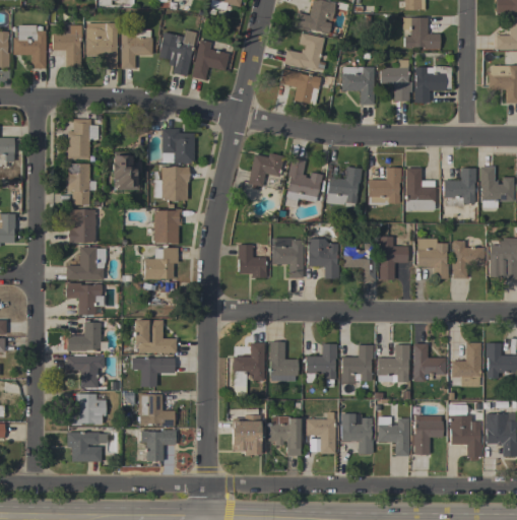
[(229,4),(227,11),(210,7),(211,0),(242,0),(241,7),(229,4)]
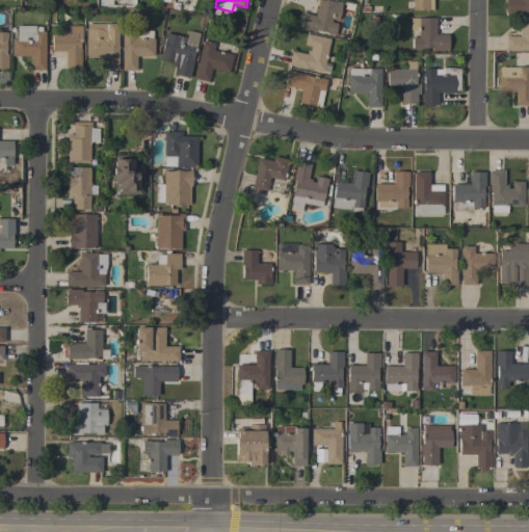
[(340,21),(335,19),(334,22),(340,24),(337,35),(329,33),(316,29),(316,31),(301,28),(306,12),(317,16),(320,0),(338,0),(338,1),(344,2),(340,21)]
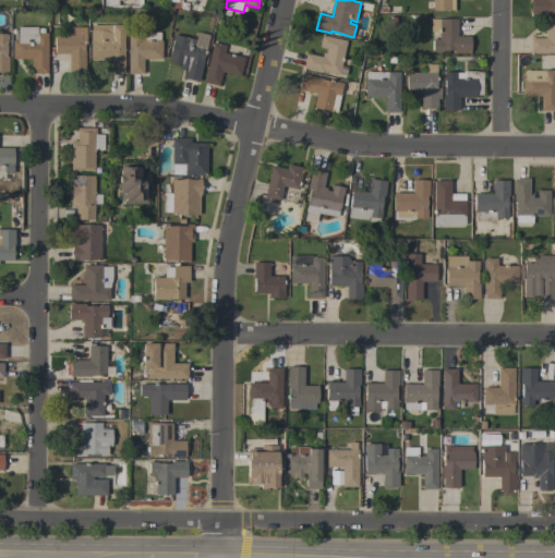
[(435,0),(457,0),(457,11),(435,11),(435,0)]
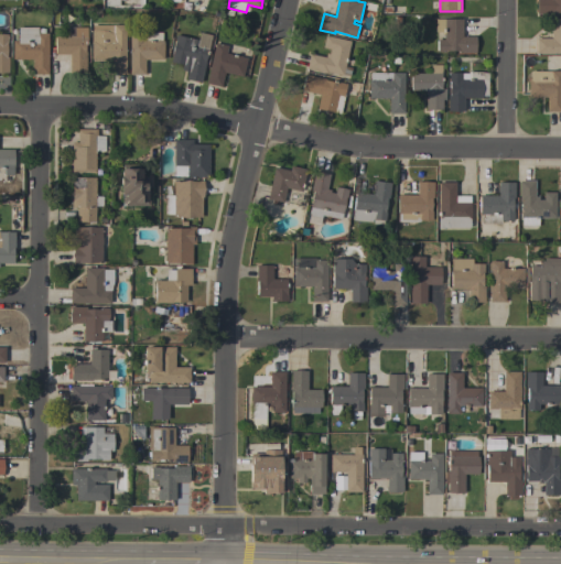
[(560,12),(554,12),(554,14),(539,14),(539,0),(560,0),(560,12)]
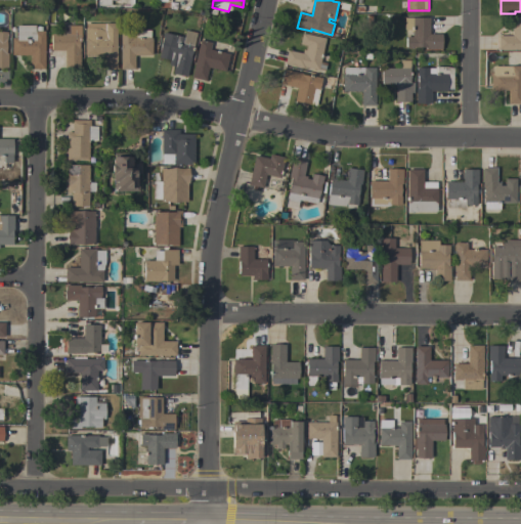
[(520,50),(500,50),(500,36),(514,36),(514,16),(520,16),(520,50)]
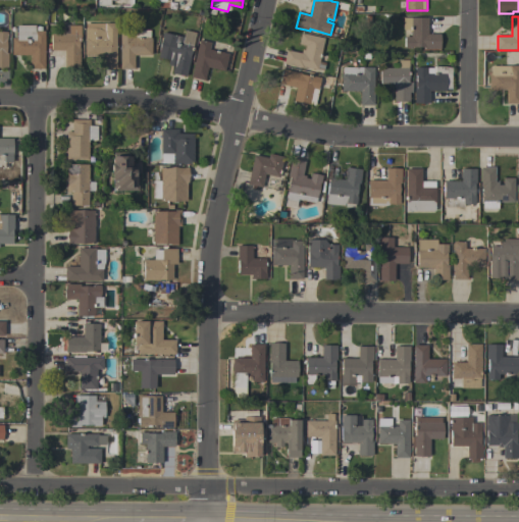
[(430,34),(442,34),(442,49),(427,49),(427,47),(414,47),(414,48),(407,48),(406,37),(413,37),(413,30),(405,30),(405,17),(429,17),(430,34)]
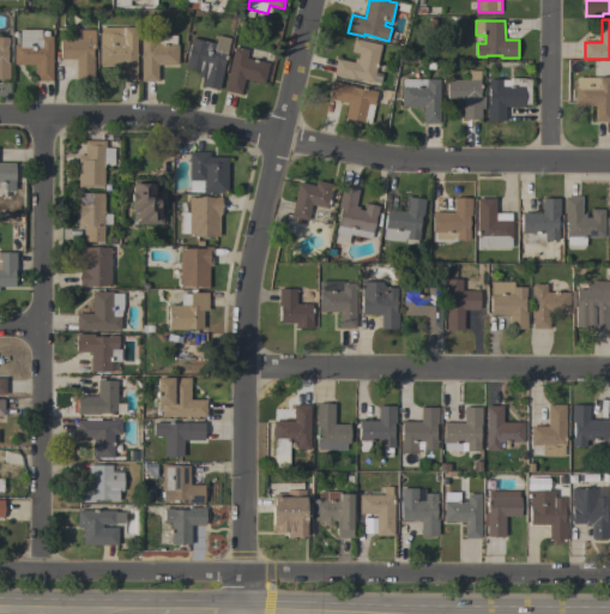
[(122,82),(122,65),(102,65),(102,34),(103,34),(103,28),(126,28),(139,28),(139,82),(122,82)]
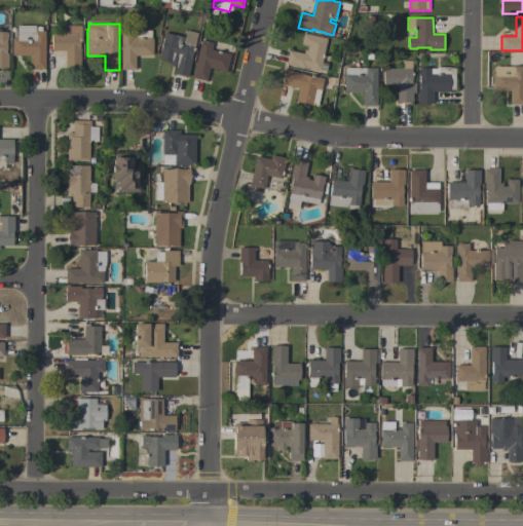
[(47,70),(33,70),(33,55),(14,55),(14,38),(20,38),(20,25),(37,26),(37,31),(47,31),(47,70)]
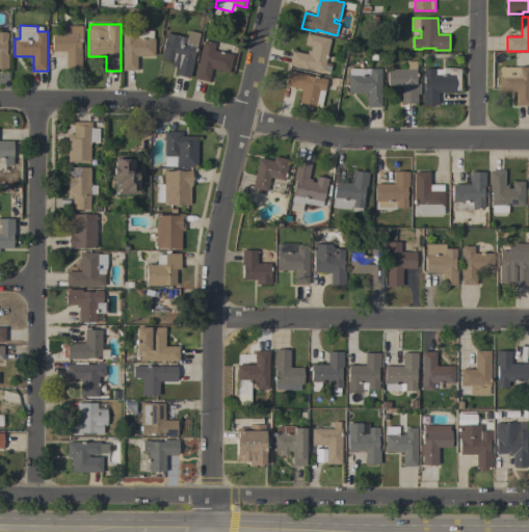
[(85,38),(82,38),(82,49),(83,49),(84,71),(69,71),(68,51),(54,51),(54,34),(62,34),(62,26),(84,26),(85,38)]
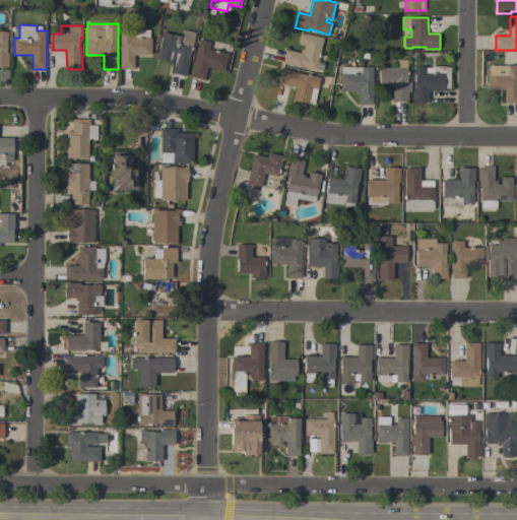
[(122,30),(133,30),(133,29),(151,29),(151,38),(152,38),(152,55),(135,55),(135,69),(121,69),(122,30)]
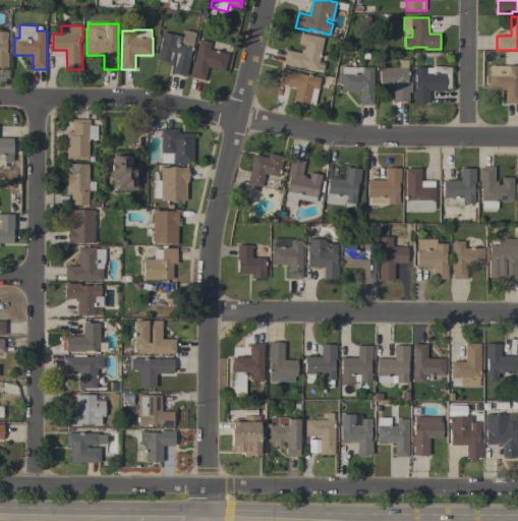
[(185,37),(186,30),(196,33),(191,57),(187,76),(173,73),(175,66),(169,65),(171,59),(160,57),(164,38),(163,38),(164,33),(185,37)]
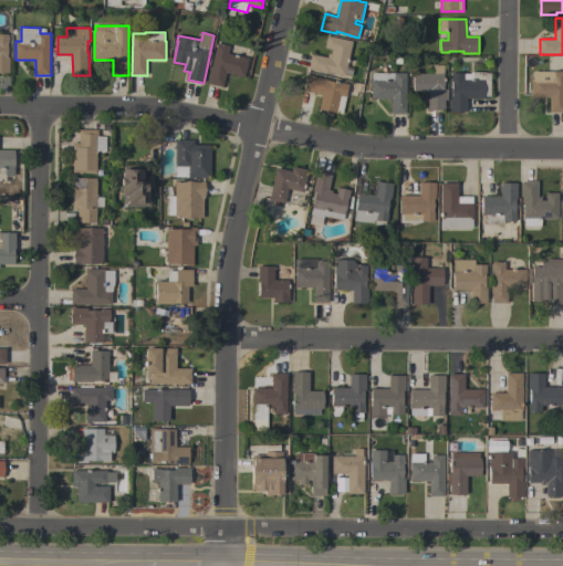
[(0,73),(0,34),(10,34),(10,38),(12,38),(12,45),(9,45),(9,58),(11,58),(11,73),(0,73)]
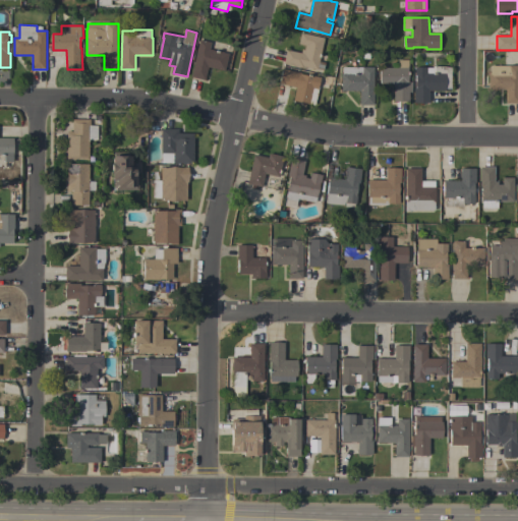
[(321,61),(327,62),(325,69),(319,68),(319,69),(303,66),(303,68),(285,64),(288,50),(302,53),(303,49),(305,50),(306,46),(300,44),(302,33),(326,38),(321,61)]
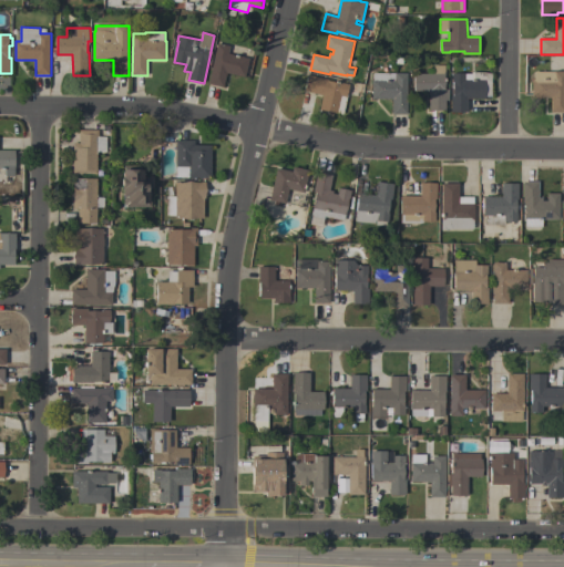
[(218,43),(231,47),(229,53),(250,59),(246,78),(228,73),(225,88),(209,84),(218,43)]
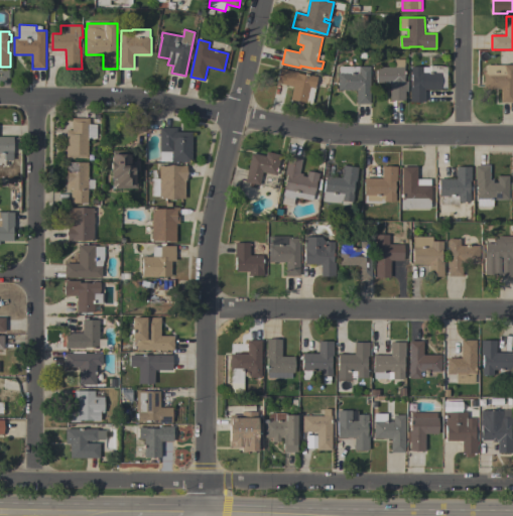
[(391,84),(379,84),(378,68),(396,67),(396,59),(406,59),(406,69),(405,69),(405,82),(409,82),(409,91),(406,92),(406,100),(391,101),(391,84)]
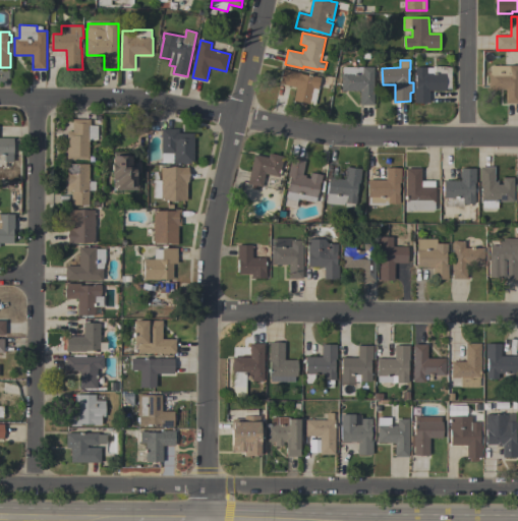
[(517,104),(507,104),(507,90),(490,90),(490,72),(492,72),(492,66),(510,66),(510,65),(517,65),(517,104)]
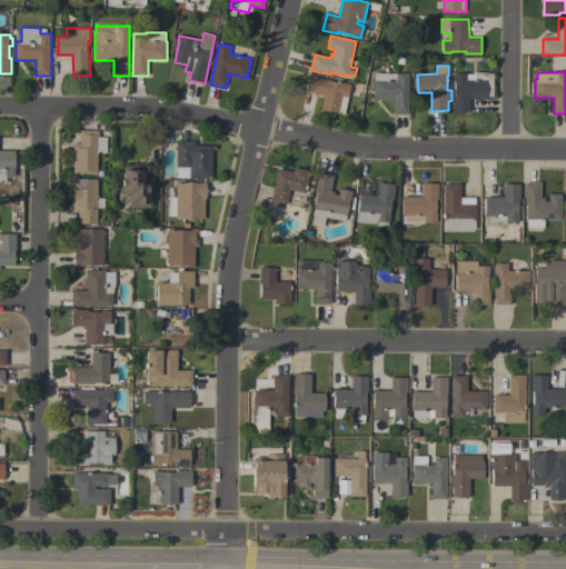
[(410,115),(395,115),(395,99),(375,99),(375,80),(376,80),(376,72),(389,72),(389,81),(397,81),(397,73),(410,73),(410,115)]
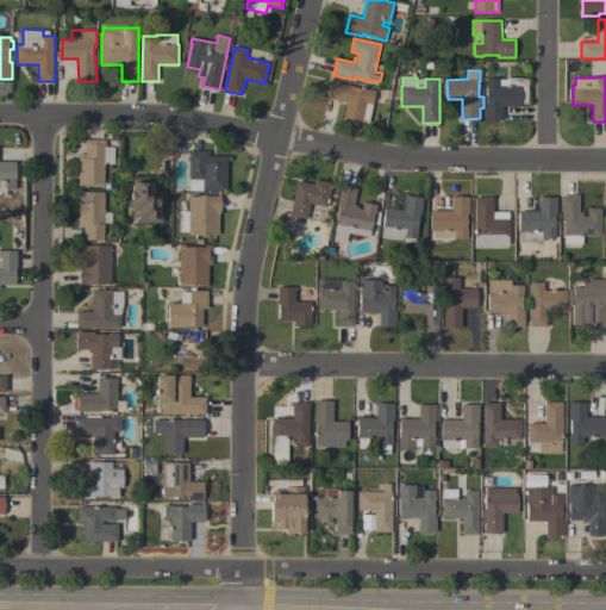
[(504,106),(504,120),(486,120),(486,103),(488,103),(488,101),(487,101),(487,97),(488,97),(488,88),(487,88),(487,80),(508,79),(508,78),(520,78),(530,79),(530,104),(523,104),(523,106),(504,106)]
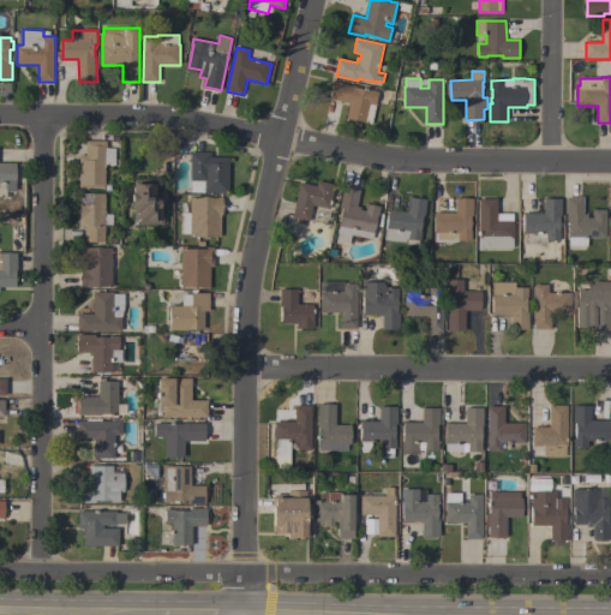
[(331,99),(335,82),(357,87),(357,88),(372,91),(372,90),(379,91),(377,103),(378,105),(373,124),(366,123),(347,119),(351,103),(331,99)]
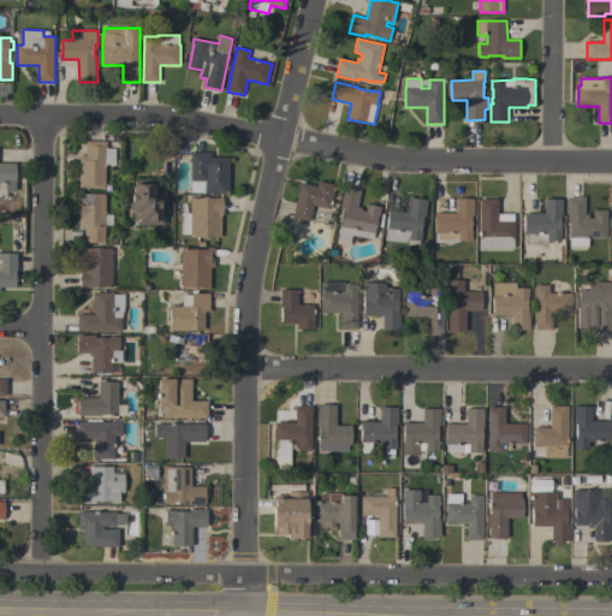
[(88,155),(88,141),(108,141),(108,149),(117,149),(117,165),(107,165),(107,189),(89,189),(89,190),(81,190),(81,155),(88,155)]
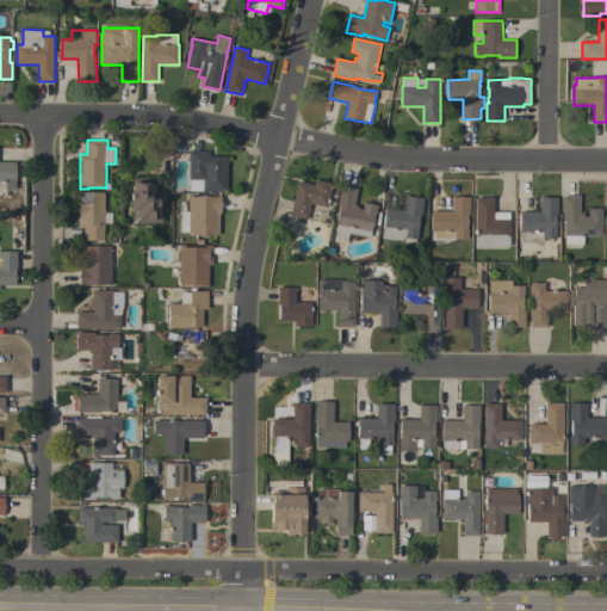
[(204,192),(204,191),(191,191),(191,180),(191,152),(211,152),(211,156),(229,156),(229,192),(204,192)]
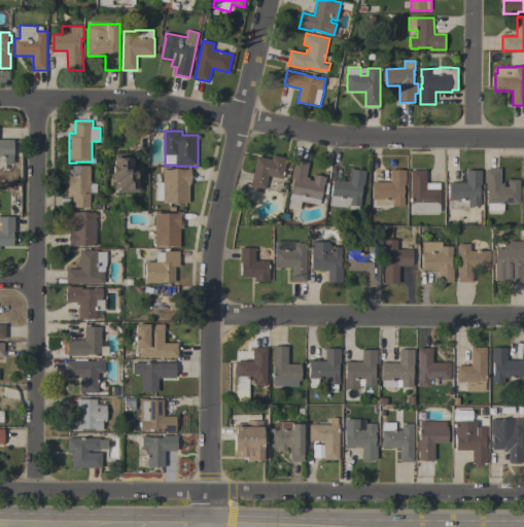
[(0,139),(15,140),(14,157),(0,157),(0,139)]
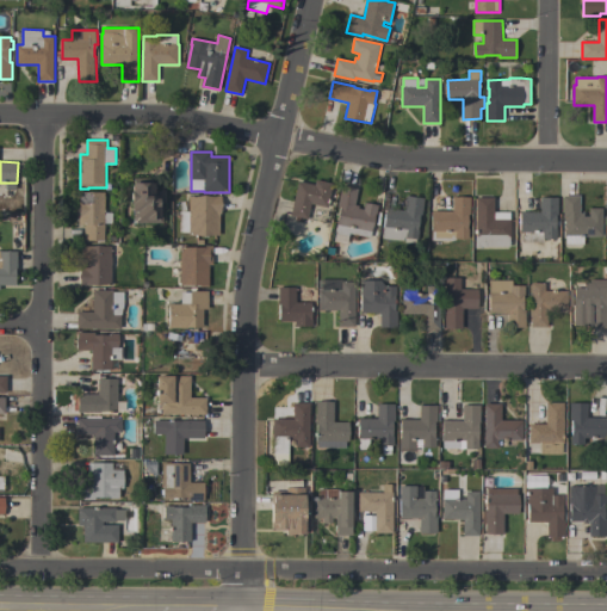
[(161,178),(161,203),(163,203),(165,222),(138,223),(135,220),(135,211),(134,211),(134,203),(131,203),(131,191),(134,191),(134,183),(135,183),(135,178),(161,178)]
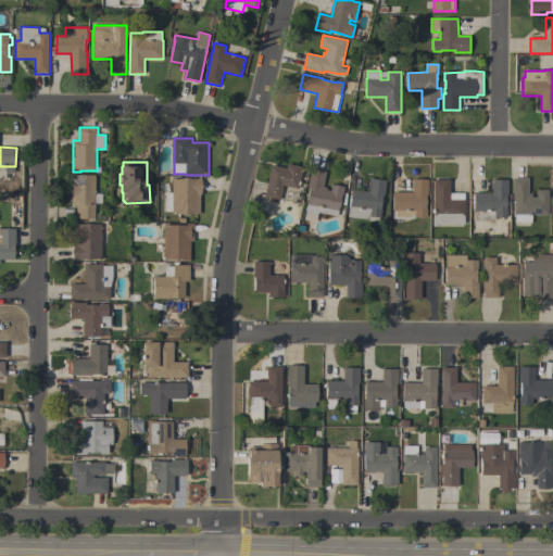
[(273,165),(288,168),(289,164),(304,167),(299,189),(285,186),(281,200),(277,199),(277,202),(269,201),(271,198),(265,197),(273,165)]
